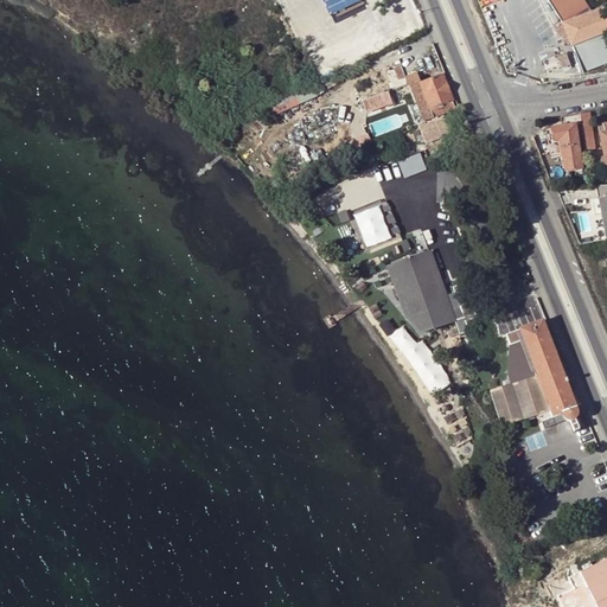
[(606,32),(606,20),(602,8),(576,18),(574,16),(586,7),(581,0),(545,0),(562,24),(554,26),(558,37),(560,37),(567,33),(569,40),(572,46),(573,46),(582,71),(606,62),(606,33),(606,32)]
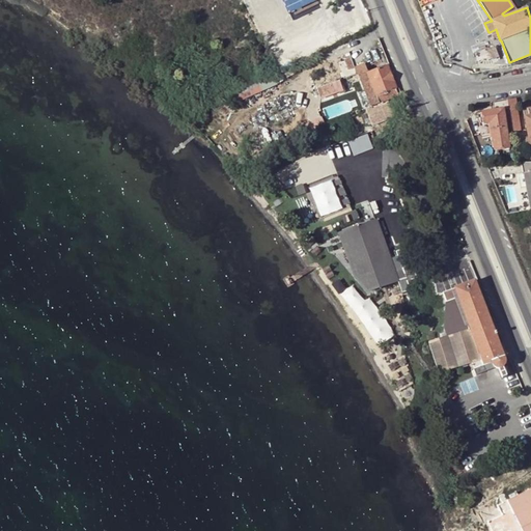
[(387,65),(367,73),(376,95),(380,104),(398,95),(387,65)]
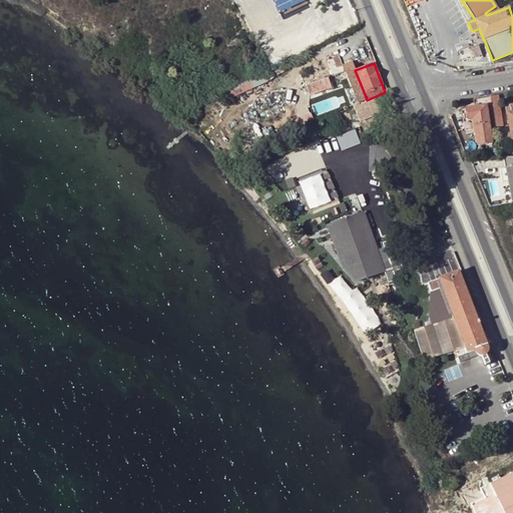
[(364,92),(355,70),(353,64),(345,67),(356,95),(364,92)]
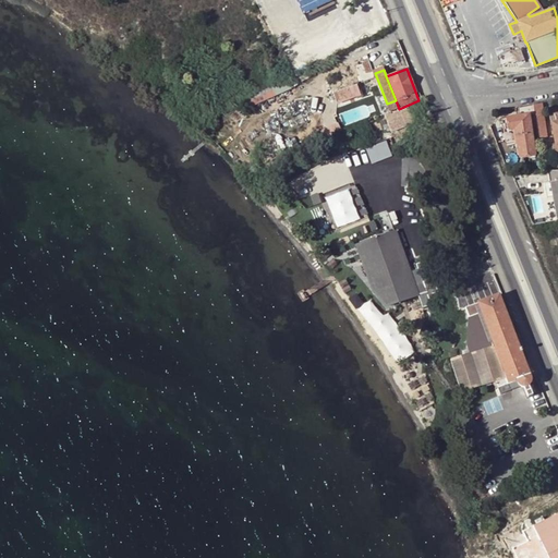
[(338,102),(363,95),(360,84),(334,92),(338,102)]
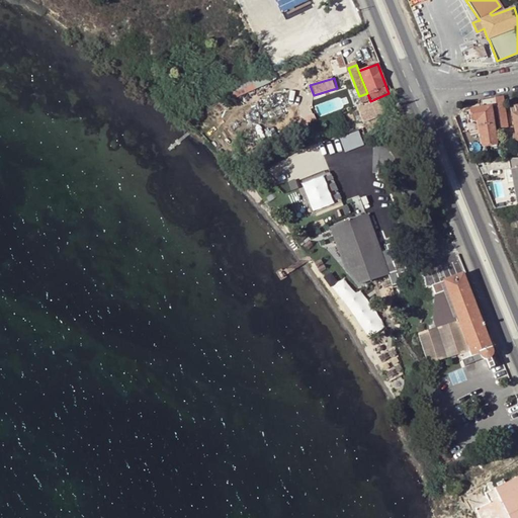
[(232,96),(255,92),(254,81),(230,85),(232,96)]
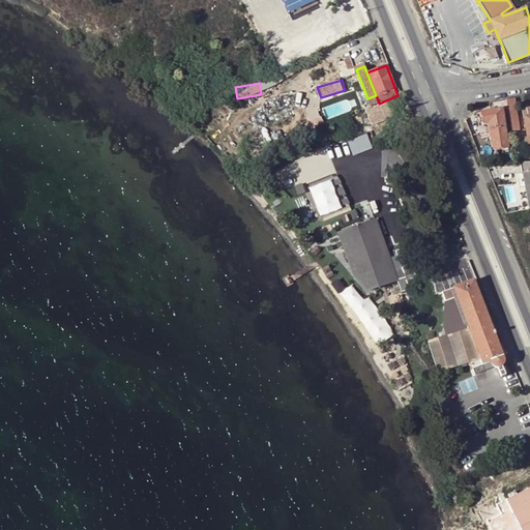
[(516,97),(506,99),(510,131),(521,130),(516,97)]
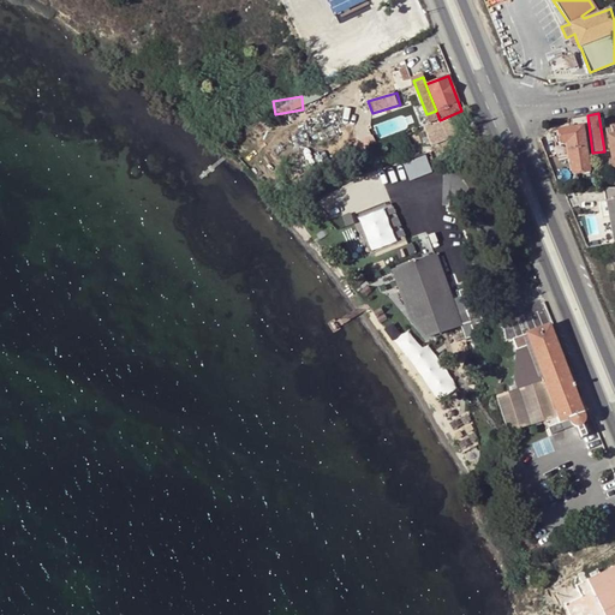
[(572,173),(589,171),(581,126),(553,131),(556,156),(569,155),(572,173)]
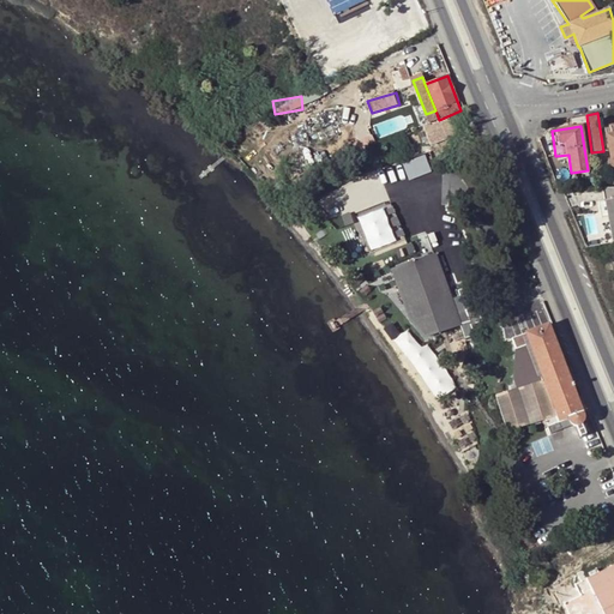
[(433,158),(431,149),(390,162),(391,167),(411,161),(413,164),(433,158)]
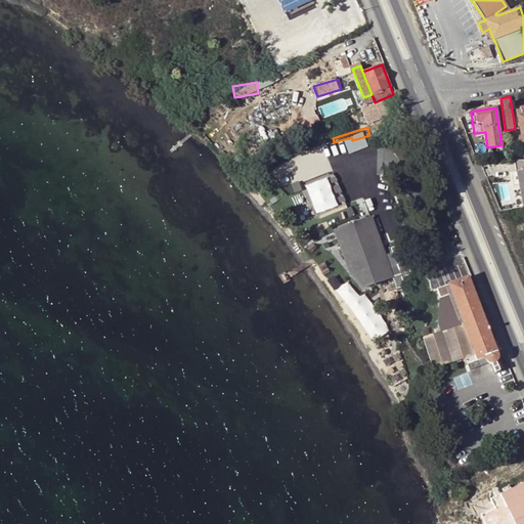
[(386,138),(383,130),(373,133),(376,142),(386,138)]
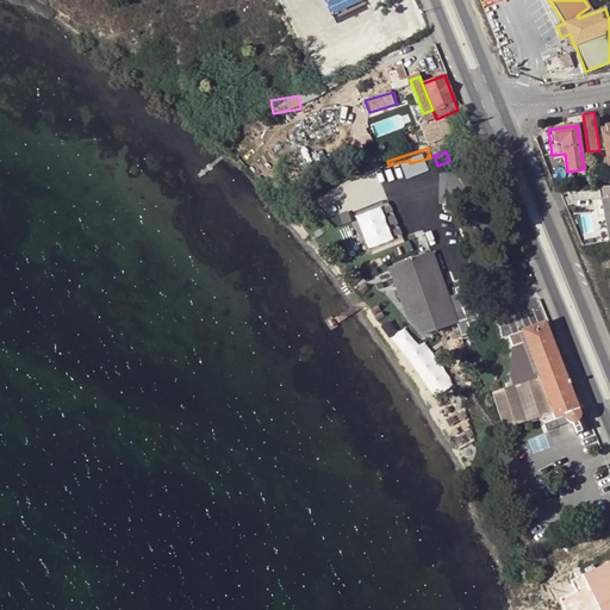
[(408,175),(405,168),(391,173),(393,180),(408,175)]
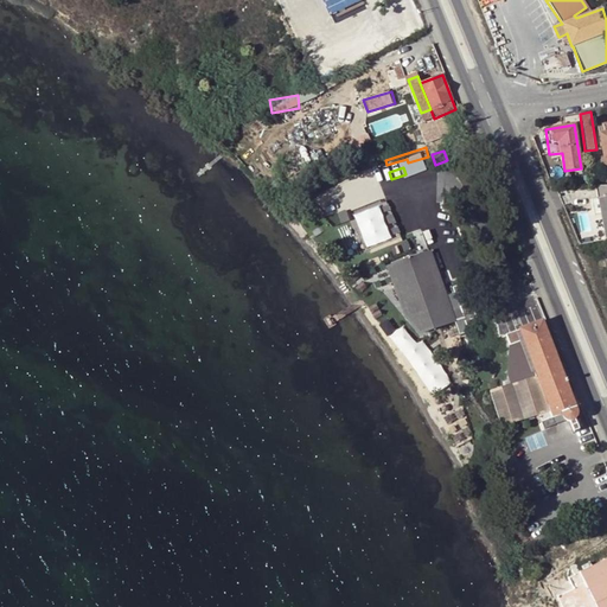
[(604,212),(606,230),(606,184),(595,185),(599,198),(604,197),(606,211),(604,212)]
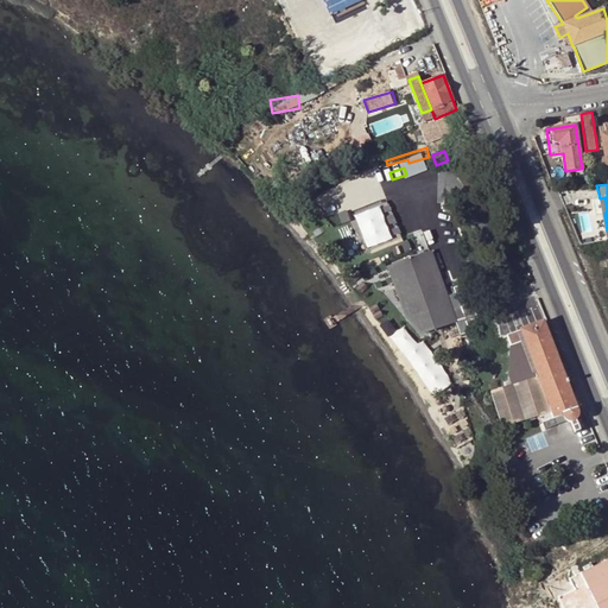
[(381,204),(358,213),(369,246),(393,238),(381,204)]
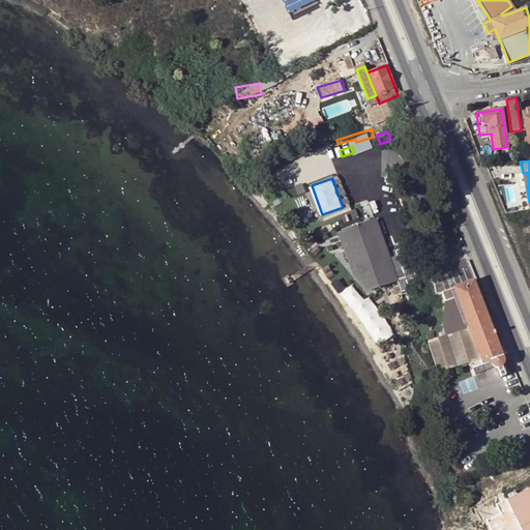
[(365,245),(373,242),(366,225),(359,228),(363,240),(365,245)]
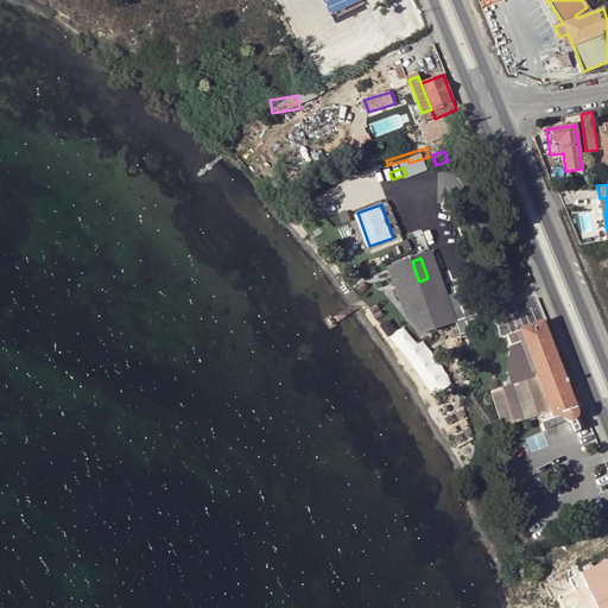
[(412,261),(394,267),(401,285),(410,282),(409,279),(417,276),(412,261)]
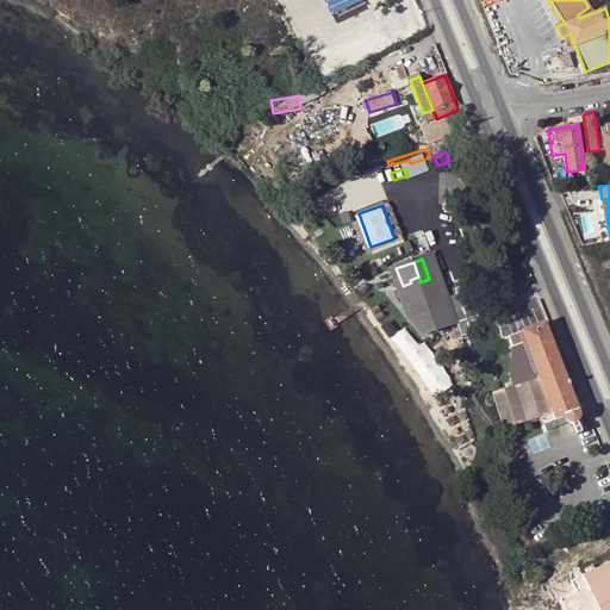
[(440,307),(431,310),(439,330),(447,327),(440,307)]
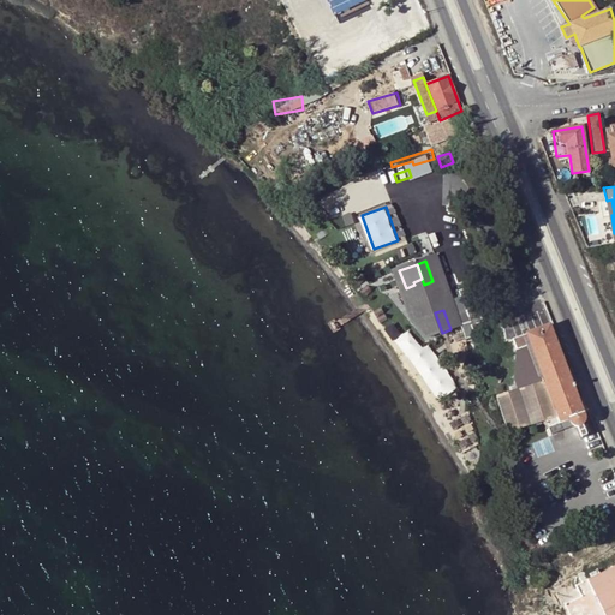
[(427,316),(434,336),(442,333),(435,312),(427,316)]
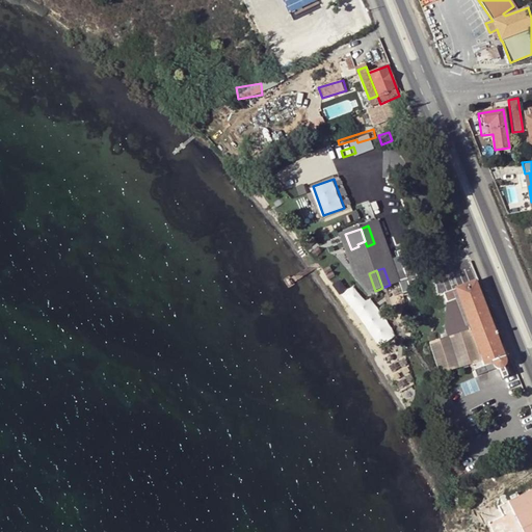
[(507,361),(477,282),(456,289),(472,330),(430,345),(440,373),(473,363),(475,370),(493,364),(494,366),(494,367),(495,368),(496,369),(498,369),(499,370),(501,370),(502,370),(504,369),(505,369),(506,368),(506,367),(507,366),(507,364),(507,363),(507,361)]
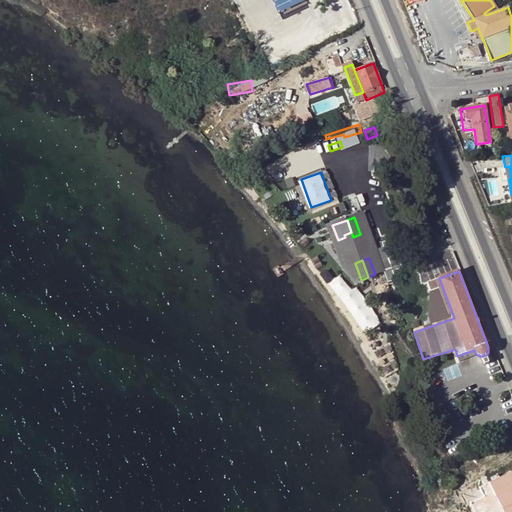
[(374,308),(360,315),(363,321),(360,322),(365,331),(381,323),(374,308)]
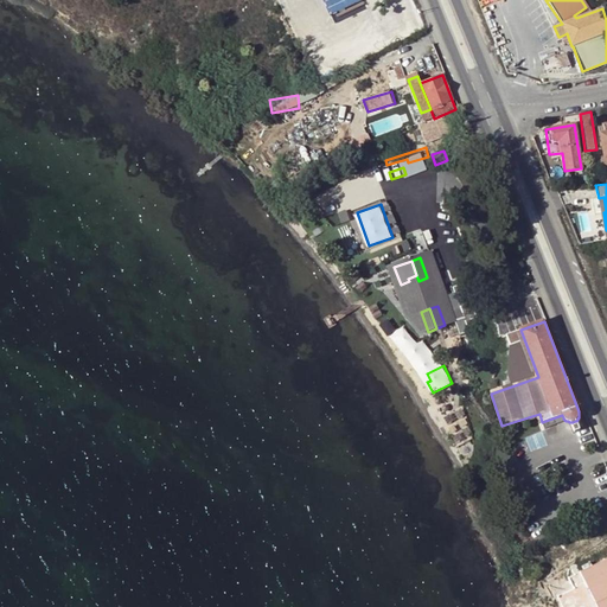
[(606,606),(606,558),(580,573),(585,581),(598,606),(606,606)]
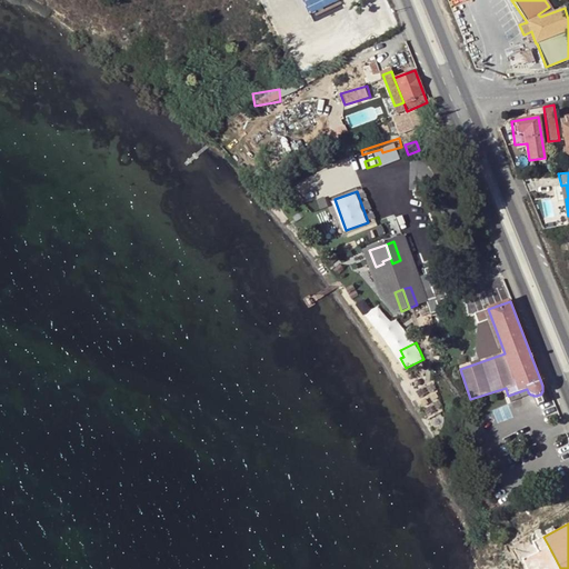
[(560,568),(548,545),(537,551),(546,568),(560,568)]
